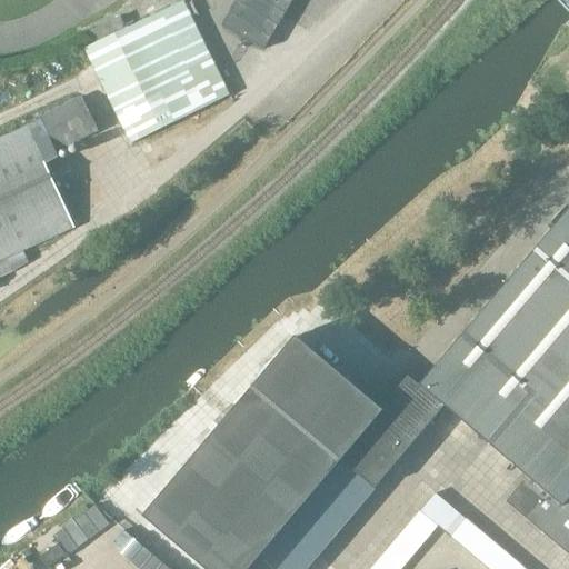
[(237,0),(222,26),(263,50),(293,0),(237,0)]
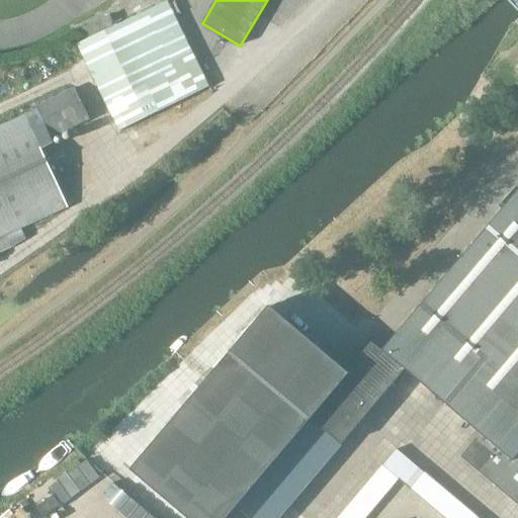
[(208,87),(167,2),(78,45),(120,131),(208,87)]
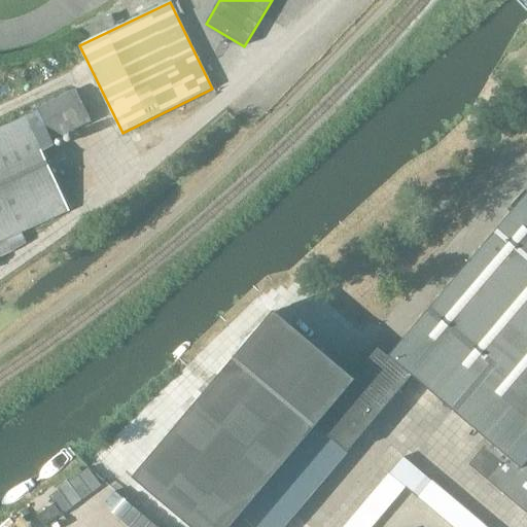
[(36,110),(37,111),(0,128),(0,242),(69,211),(42,152),(55,147),(53,142),(92,123),(75,91),(36,110)]
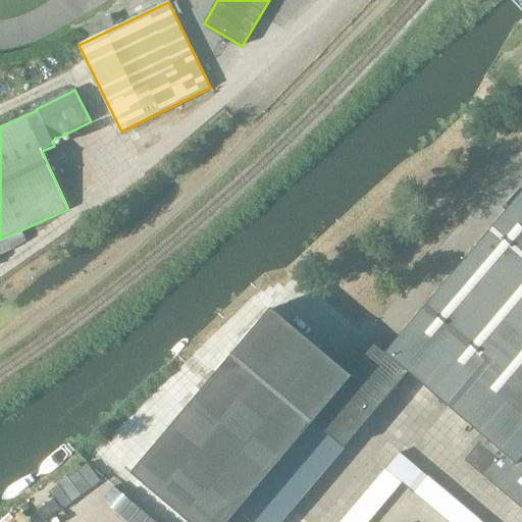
[(477,136),(320,270),(379,320),(511,165),(477,136)]
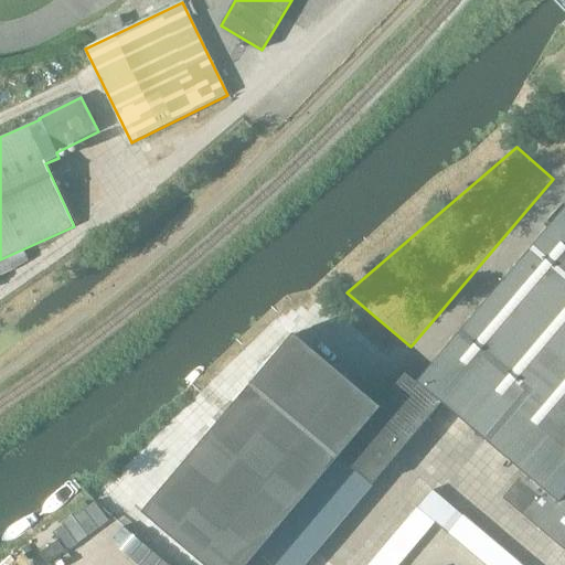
[(294,334),(142,513),(203,564),(247,564),(258,553),(272,564),(302,564),(441,403),(526,476),(505,501),(564,552),(564,212),(418,385),(407,375),(381,407),(294,334)]
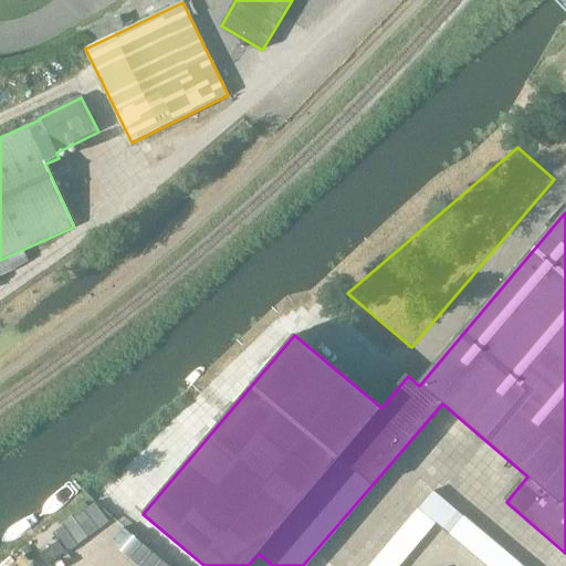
[(524,565),(435,490),(410,519),(429,534),(437,524),(485,565),(524,565)]
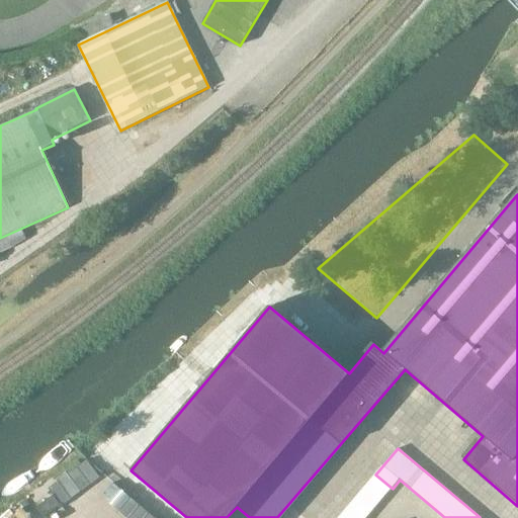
[(369,481),(338,517),(367,517),(386,496),(369,481)]
